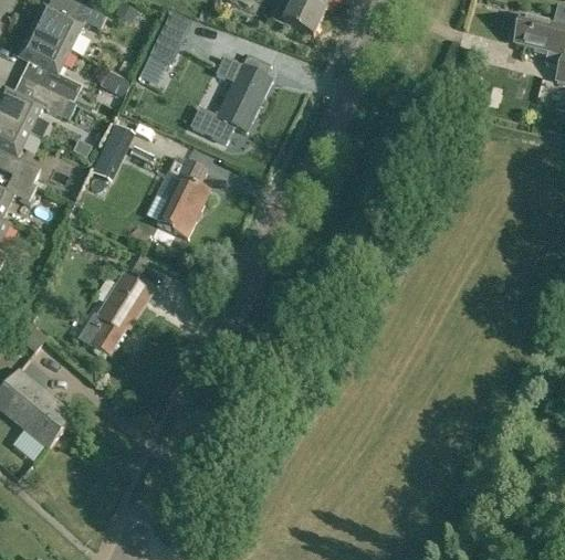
[(278,0),(271,16),(313,35),(324,10),(302,0),(278,0)]
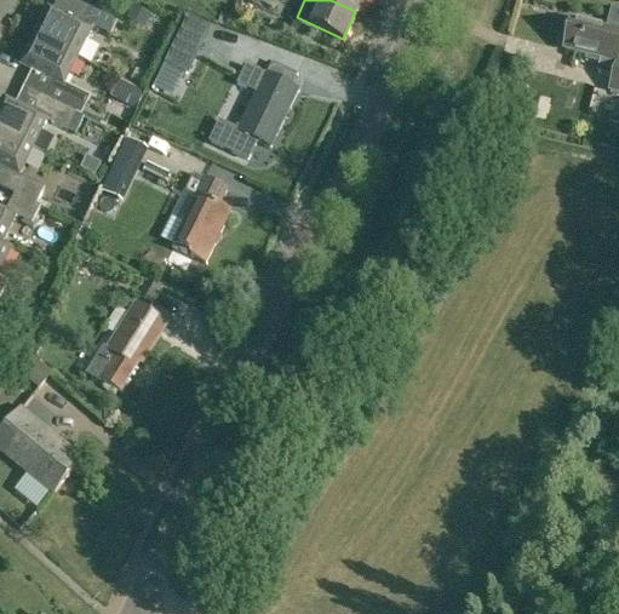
[(331,0),(355,11),(360,0),(331,0)]
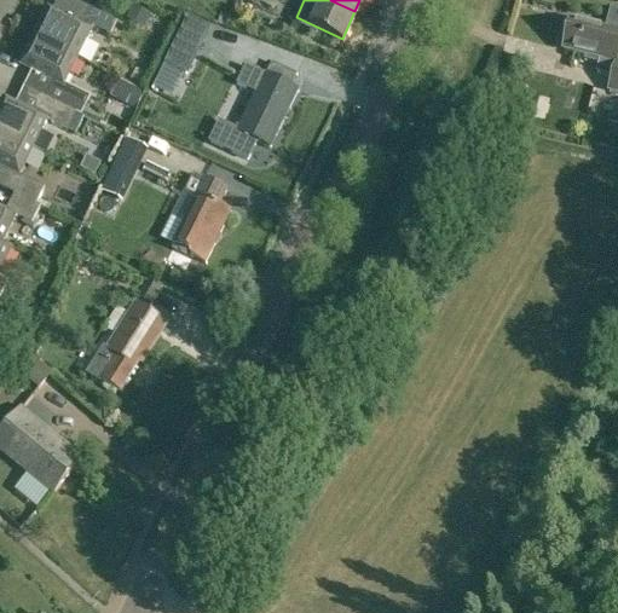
[(144,23),(150,11),(131,3),(125,15),(144,23)]
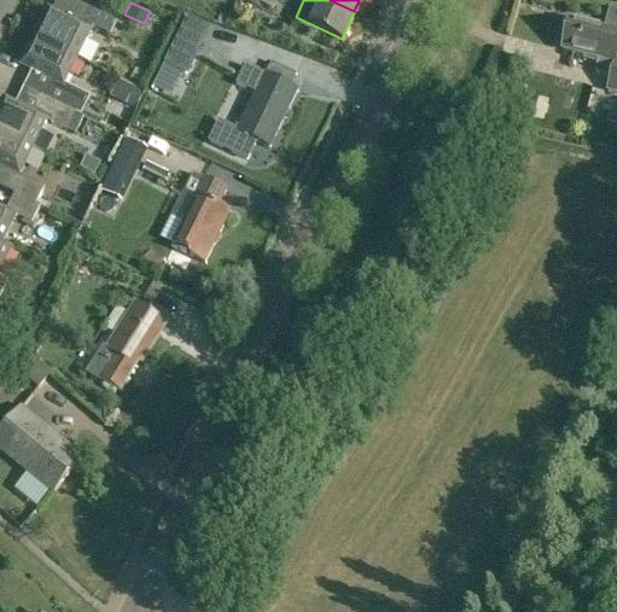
[(605,87),(616,89),(616,56),(615,56),(616,47),(616,5),(609,3),(604,24),(569,15),(562,45),(597,53),(593,68),(609,71),(605,87)]
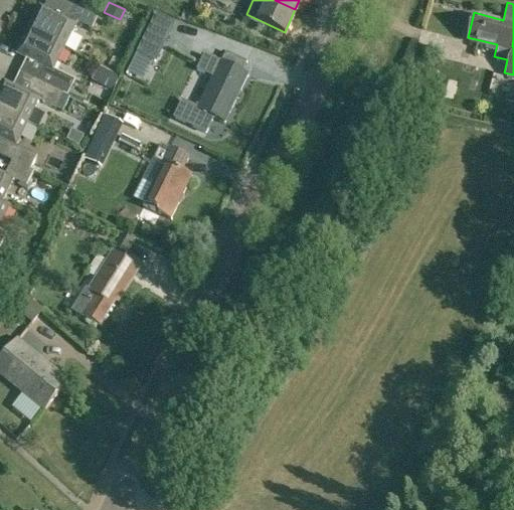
[(27,26),(63,44),(74,21),(39,3),(27,26)]
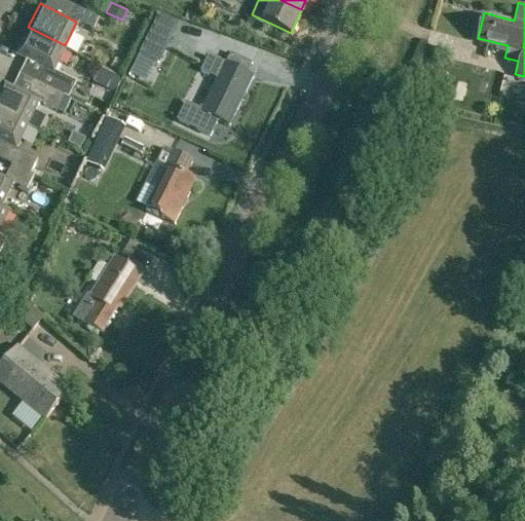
[(77,19),(92,26),(98,14),(83,7),(77,19)]
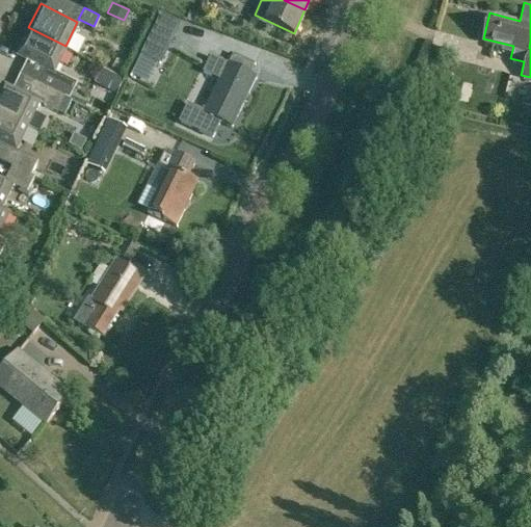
[(38,80),(69,95),(76,81),(53,70),(65,46),(28,27),(17,52),(46,66),(38,80)]
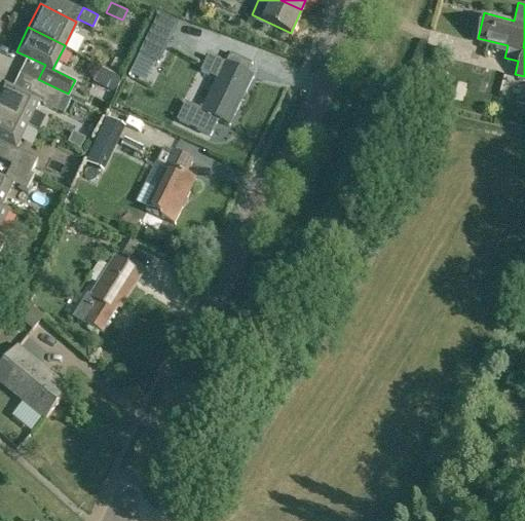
[(167,39),(148,30),(139,49),(158,59),(167,39)]
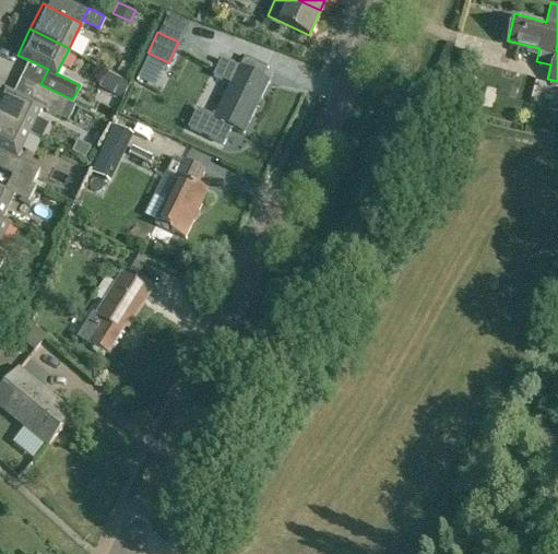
[(209,129),(223,136),(229,121),(242,128),(268,79),(262,75),(268,63),(263,62),(269,52),(250,43),(239,65),(221,56),(213,72),(230,81),(214,114),(215,115),(209,129)]
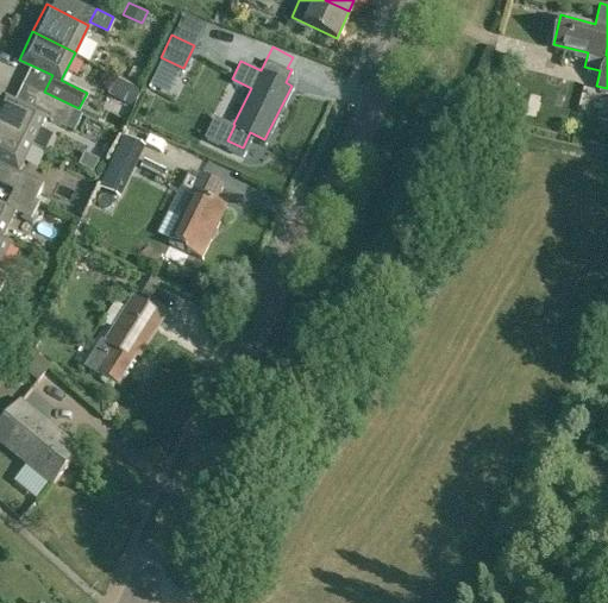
[(140,86),(130,80),(121,98),(131,102),(140,86)]
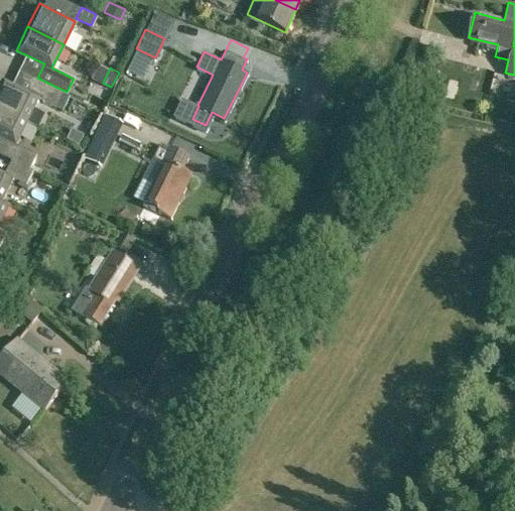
[(69,93),(67,92),(37,78),(30,92),(2,78),(0,82),(0,106),(26,119),(37,96),(61,108),(69,93)]
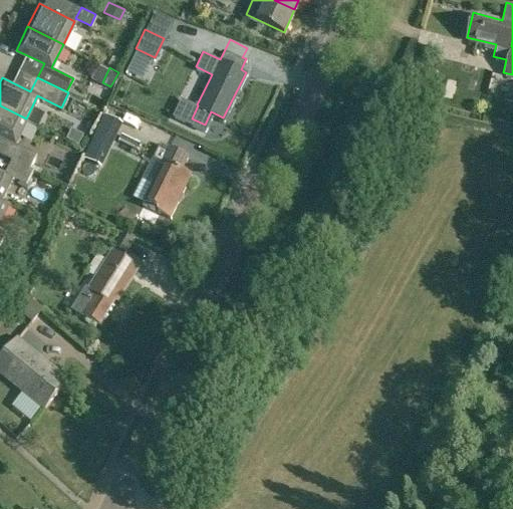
[(0,152),(10,158),(41,173),(43,168),(34,164),(29,162),(35,152),(15,142),(26,118),(0,105),(0,135),(7,138),(0,152)]
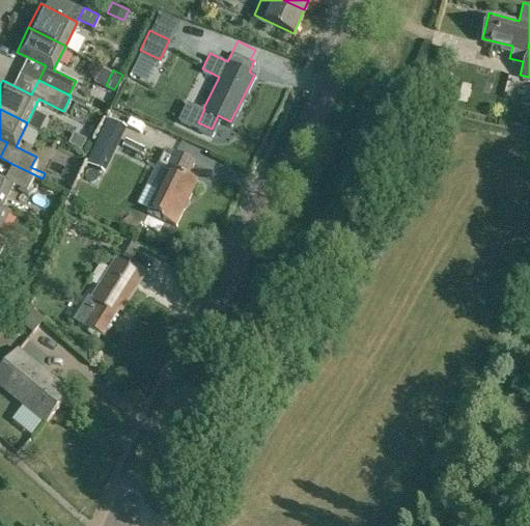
[(107,115),(95,138),(114,147),(126,125),(107,115)]
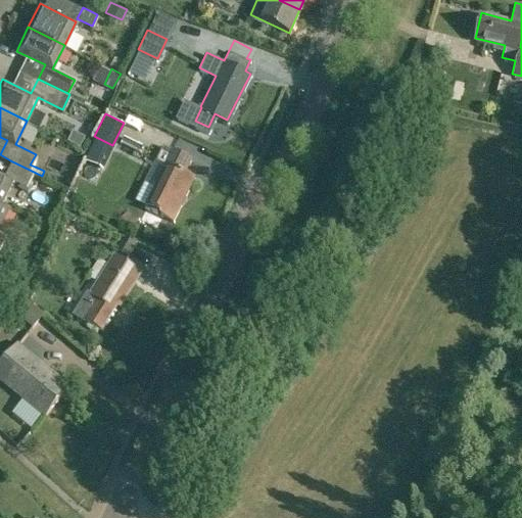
[(72,129),(67,138),(79,143),(83,134),(72,129)]
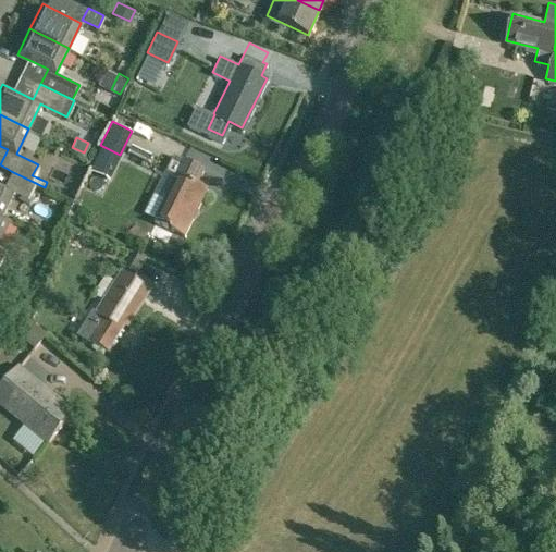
[(131,143),(128,149),(148,159),(151,154),(131,143)]
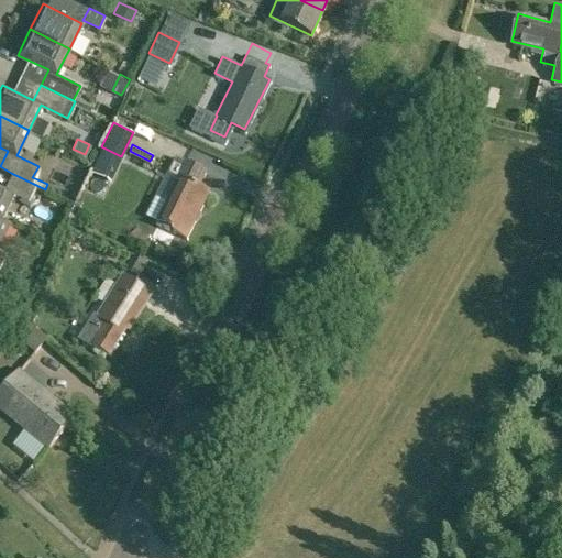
[(155,220),(185,236),(208,188),(199,184),(207,168),(184,156),(183,159),(175,154),(167,170),(178,175),(168,194),(163,192),(160,198),(165,201),(155,220)]
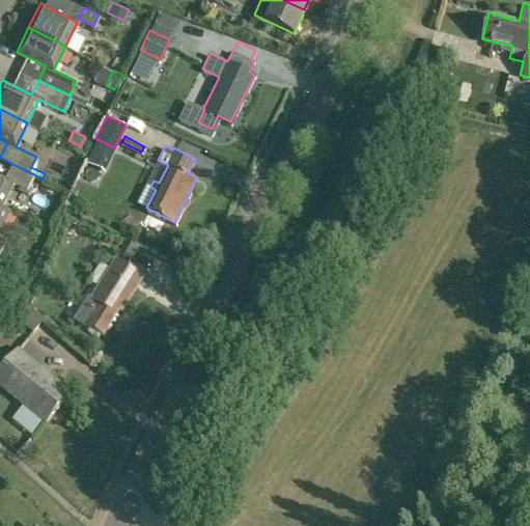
[(0,205),(1,203),(11,181),(27,188),(30,181),(39,185),(43,178),(10,163),(4,176),(0,174),(0,205)]
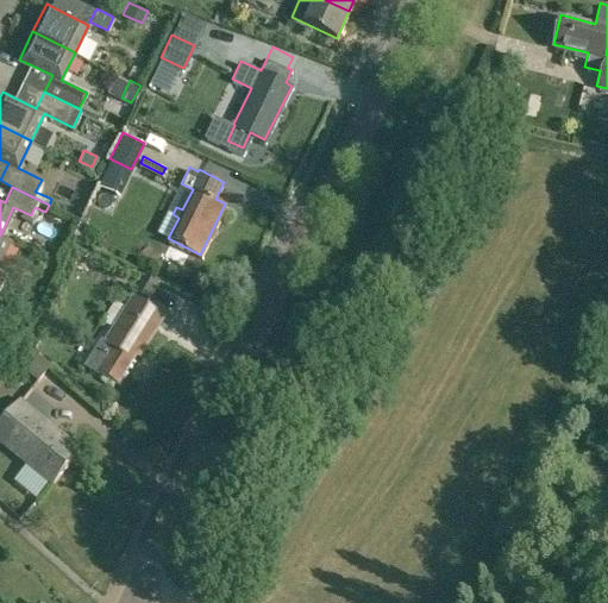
[(73,230),(80,232),(86,220),(79,217),(73,230)]
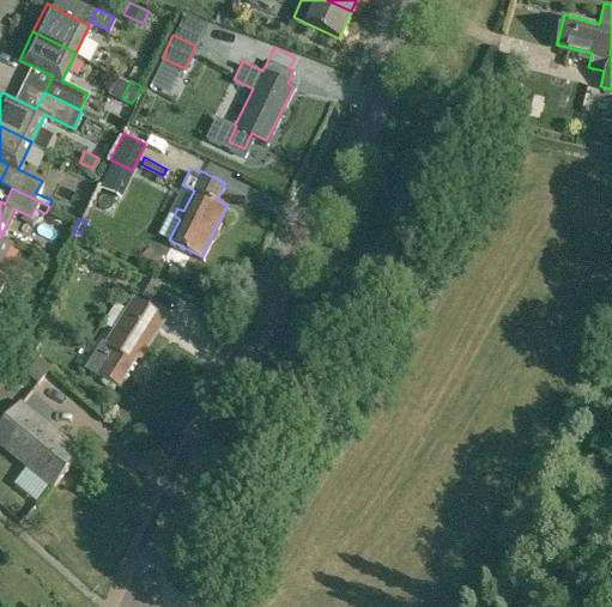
[(0,287),(7,274),(0,269),(0,261),(11,240),(1,235),(0,237),(0,287)]
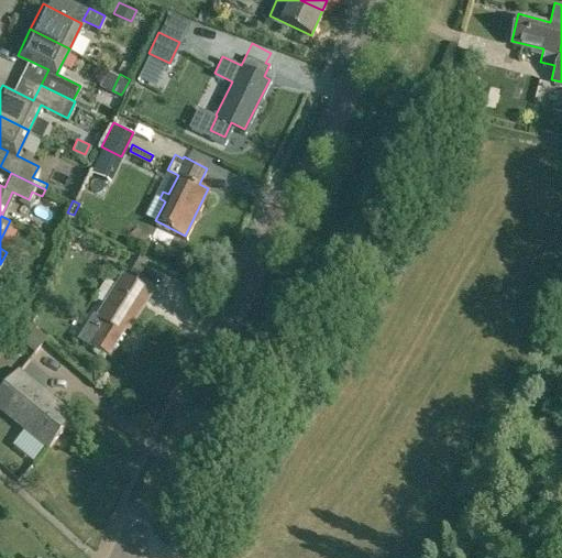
[(92,341),(108,351),(128,320),(131,323),(151,291),(122,273),(97,314),(94,310),(77,337),(90,345),(92,341)]
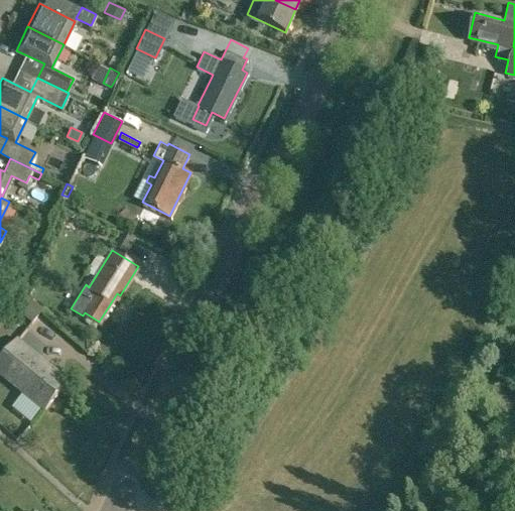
[(27,291),(33,281),(23,274),(17,284),(27,291)]
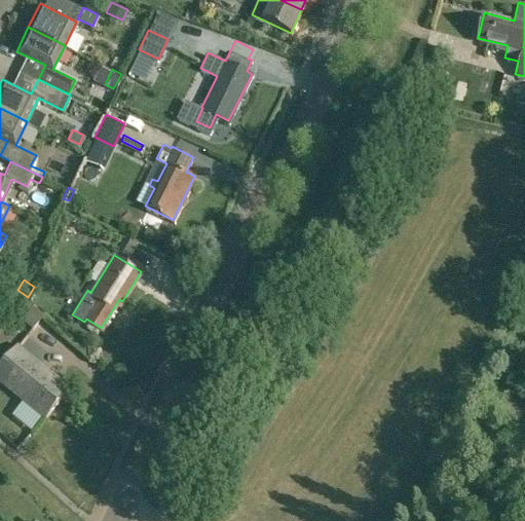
[(10,309),(32,327),(42,312),(22,295),(21,296),(16,292),(6,304),(10,308),(10,309)]
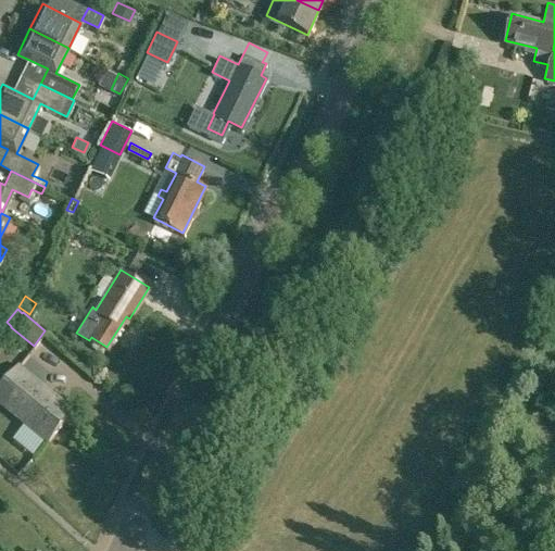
[(0,401),(46,439),(73,407),(17,363),(0,385),(0,401)]
